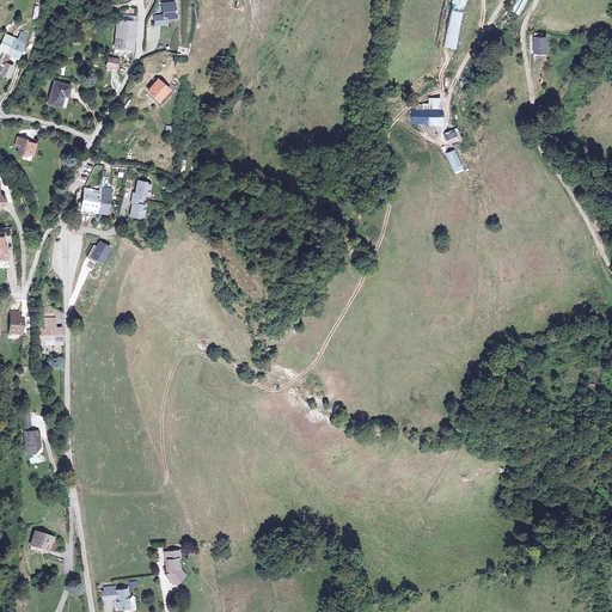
[(161,2),(163,6),(175,5),(176,18),(165,20),(166,25),(170,24),(172,23),(178,20),(178,13),(179,11),(177,0),(161,2)]
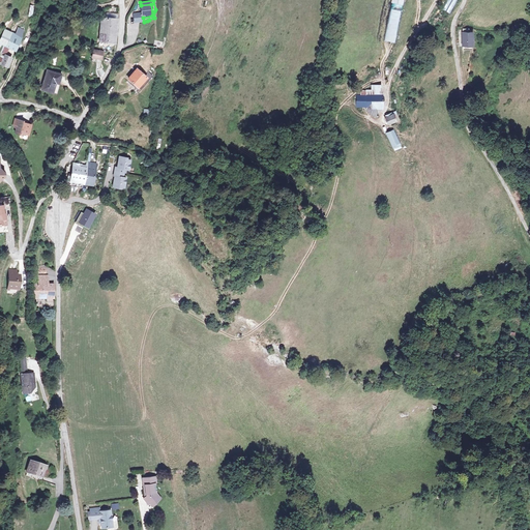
[(458,0),(447,0),(442,10),(450,13),(458,0)]
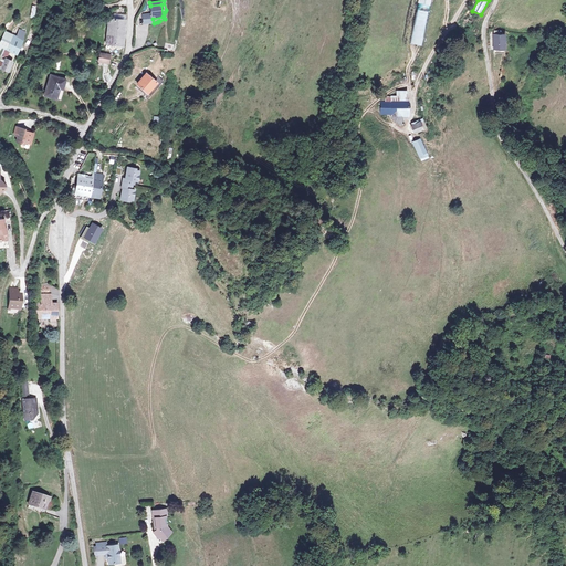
[(430,6),(418,3),(413,25),(426,28),(430,6)]
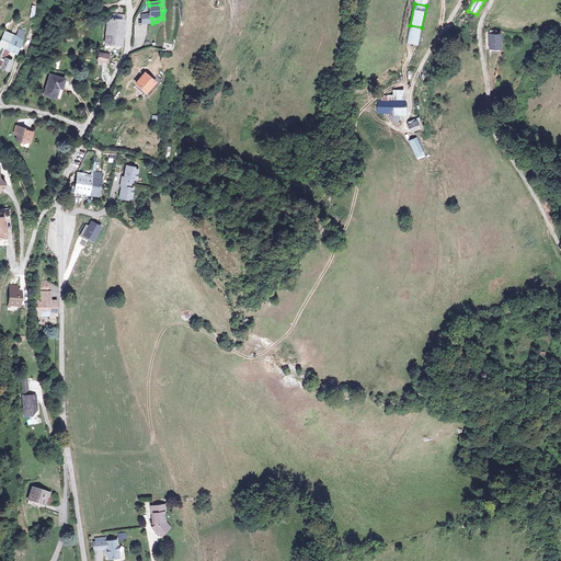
[(151,19),(161,16),(160,4),(149,6),(150,14),(141,16),(142,24),(152,23),(151,19)]
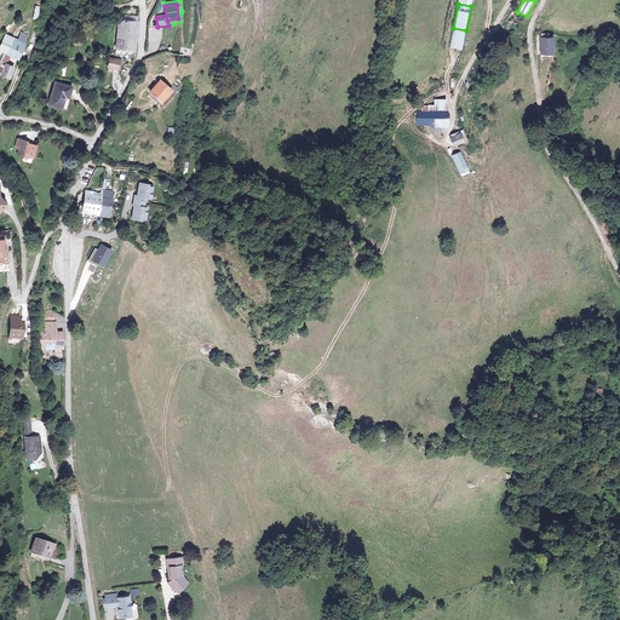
[(120,22),(118,40),(137,41),(137,36),(138,28),(138,23),(122,22),(120,22)]
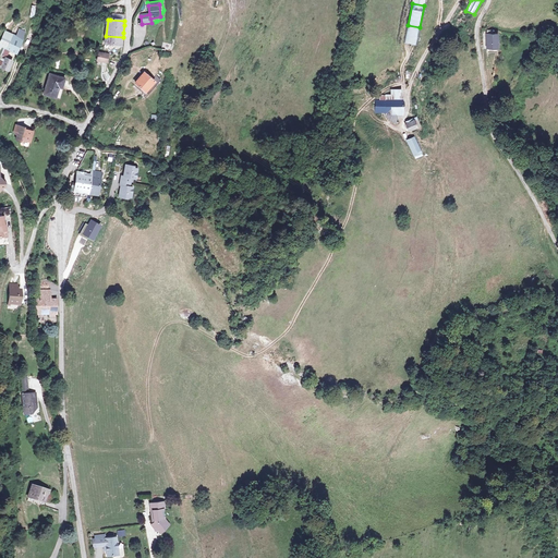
[(420,27),(408,25),(404,44),(415,46),(420,27)]
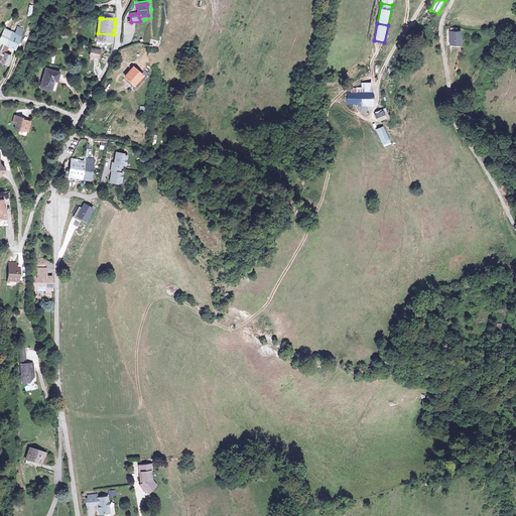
[(18,32),(9,27),(1,42),(3,43),(4,42),(7,43),(4,50),(6,51),(9,46),(16,49),(25,29),(20,26),(18,32)]
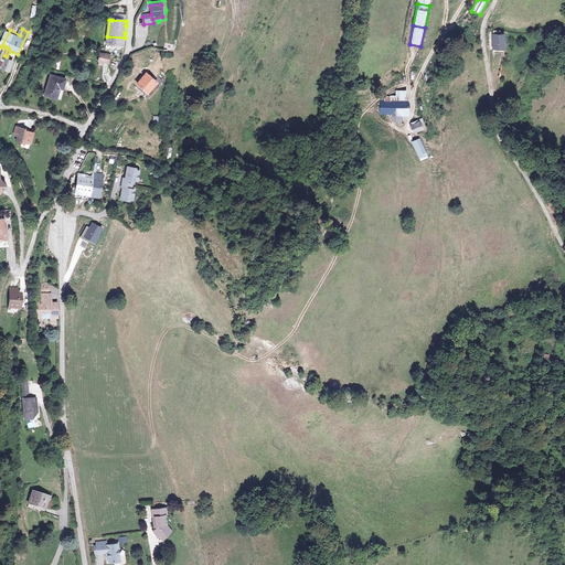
[(493,33),(493,48),(504,49),(504,33),(500,33),(500,31),(494,31),(494,33),(493,33)]
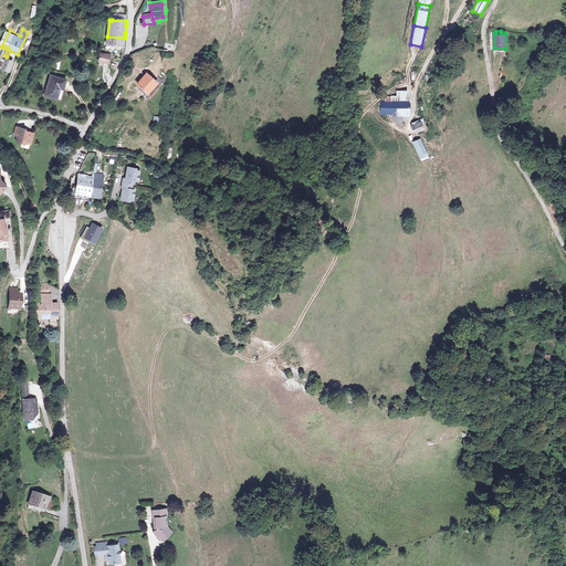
[(107,37),(107,44),(125,46),(125,38),(107,37)]
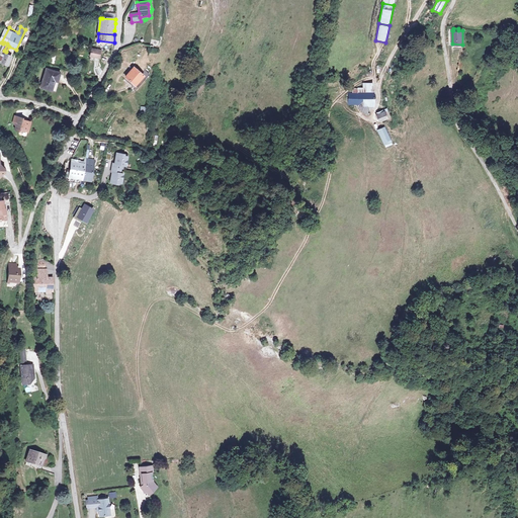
[(93,50),(91,60),(95,61),(96,57),(100,58),(101,51),(93,50)]
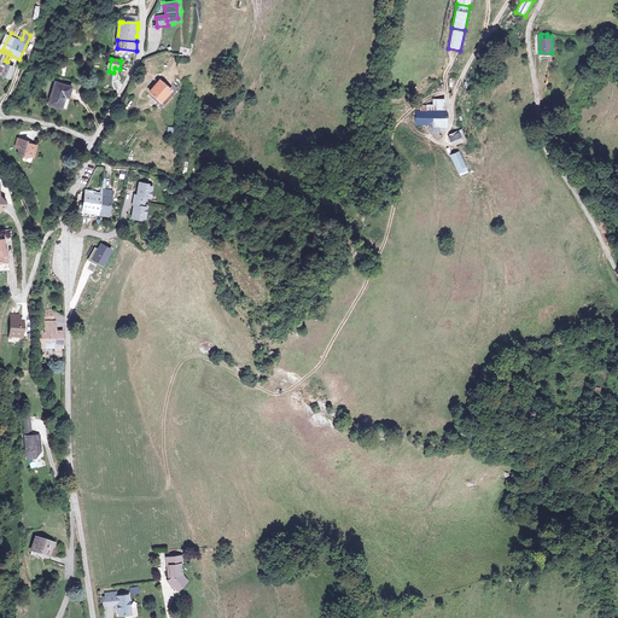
[(0,70),(0,71),(11,77),(16,69),(4,63),(0,70)]
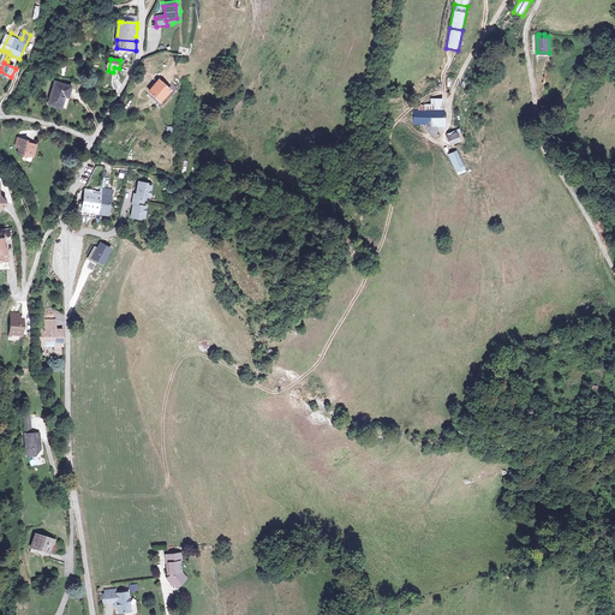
[(169,90),(160,82),(150,91),(160,101),(169,90)]
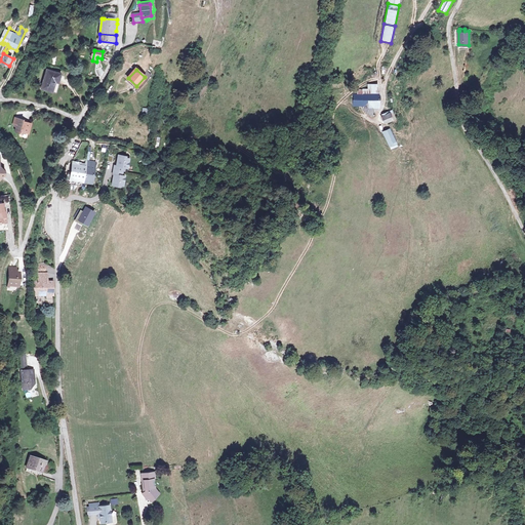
[(55,82),(58,83),(62,74),(47,71),(42,89),(52,92),(55,82)]
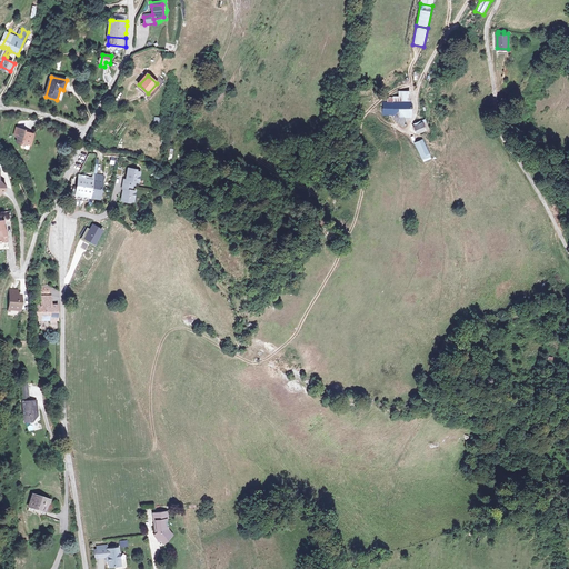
[(400,93),(399,93),(398,95),(398,97),(391,98),(391,102),(383,102),(383,115),(393,115),(395,119),(399,125),(405,125),(405,118),(410,117),(410,92),(402,92),(400,93)]
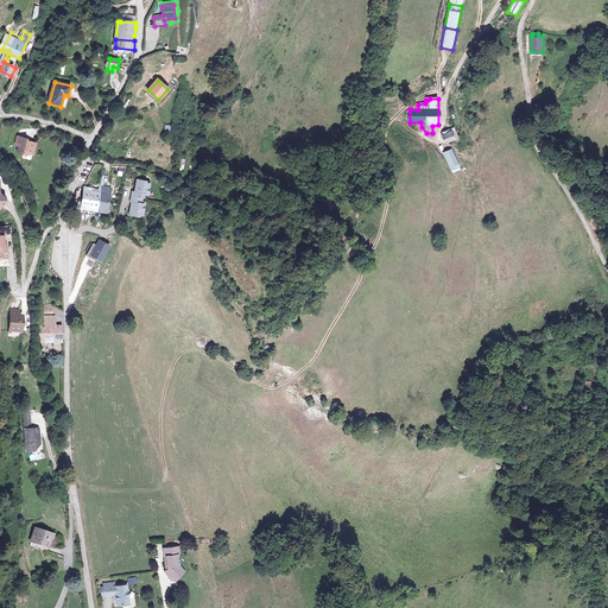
[(444,141),(445,141),(457,137),(453,128),(451,130),(442,133),(444,141)]
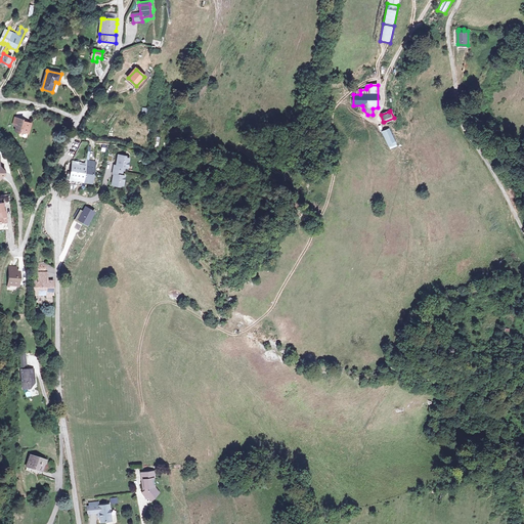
[(16,131),(20,132),(24,133),(25,131),(30,132),(33,123),(25,121),(25,119),(20,118),(18,125),(16,131)]
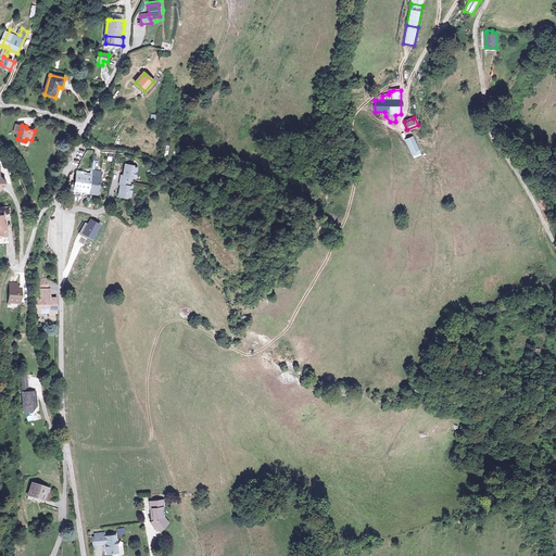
[(406,140),(415,158),(421,154),(413,137),(406,140)]
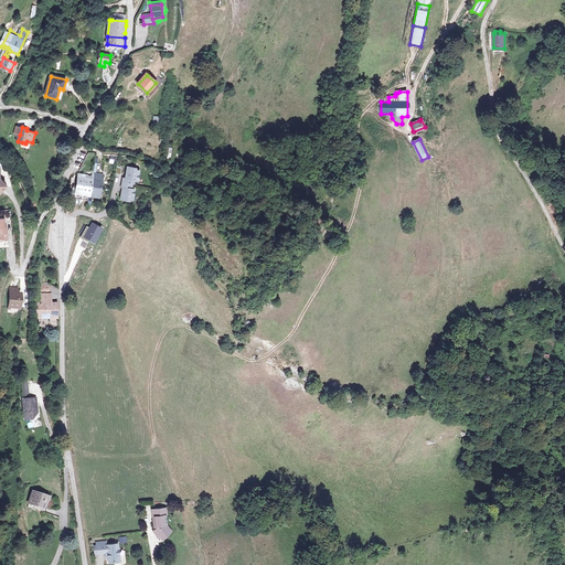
[(0,190),(2,192),(10,183),(3,178),(2,168),(0,167),(0,190)]
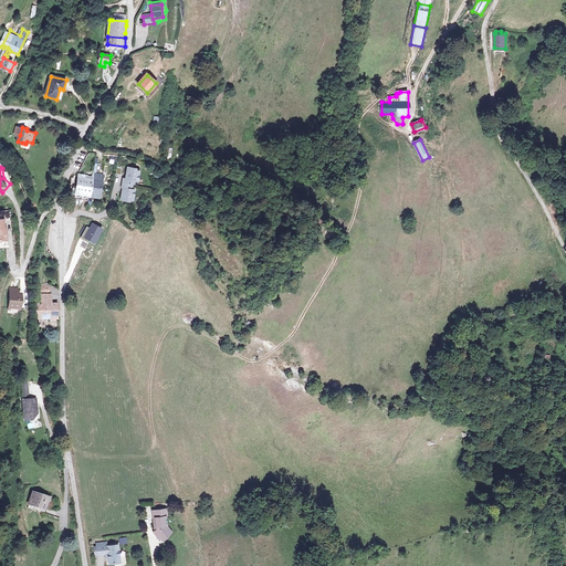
[(127,178),(126,182),(135,184),(136,179),(140,180),(143,170),(139,169),(139,168),(130,167),(129,176),(130,176),(130,178),(127,178)]
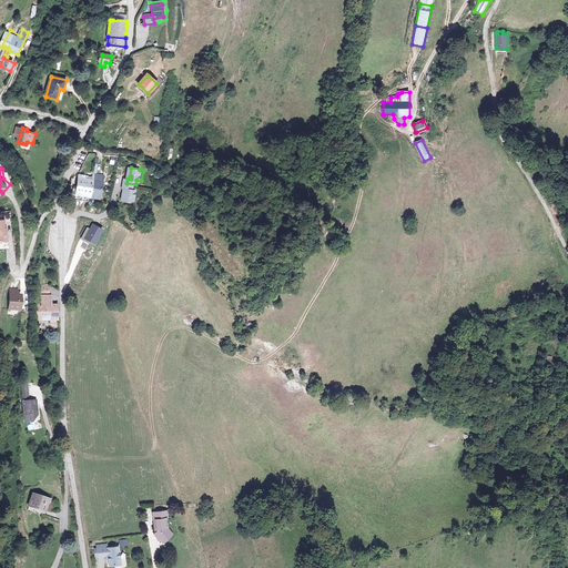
[(78,193),(78,194),(103,198),(107,173),(98,172),(97,175),(84,174),(85,170),(82,170),(79,188),(75,188),(74,192),(78,193)]
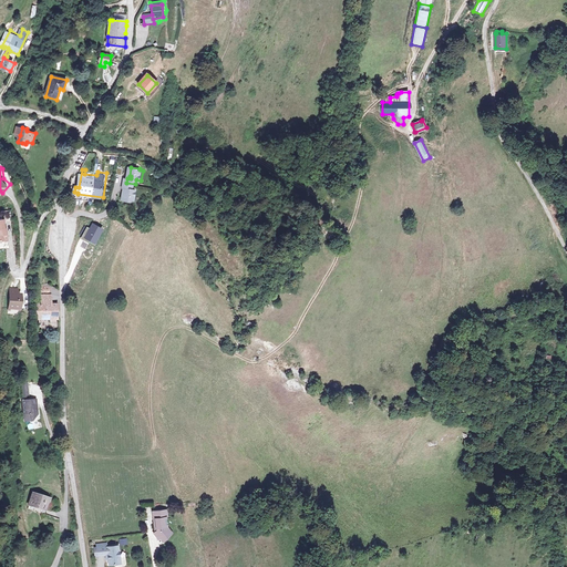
[(135,184),(126,183),(125,187),(127,188),(127,191),(126,189),(124,199),(133,200),(133,199),(136,199),(138,189),(135,188),(135,184)]
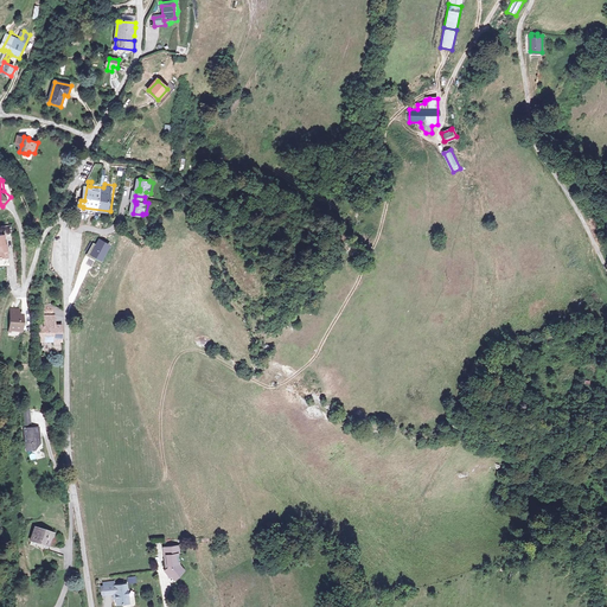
[(102,262),(112,246),(100,238),(96,244),(93,242),(85,255),(95,261),(96,259),(102,262)]
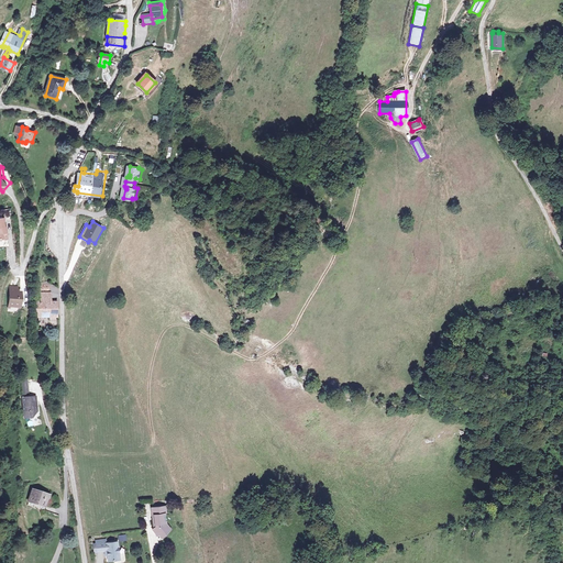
[(20,308),(20,301),(18,301),(18,299),(20,299),(20,294),(17,294),(17,288),(9,288),(8,307),(20,308)]
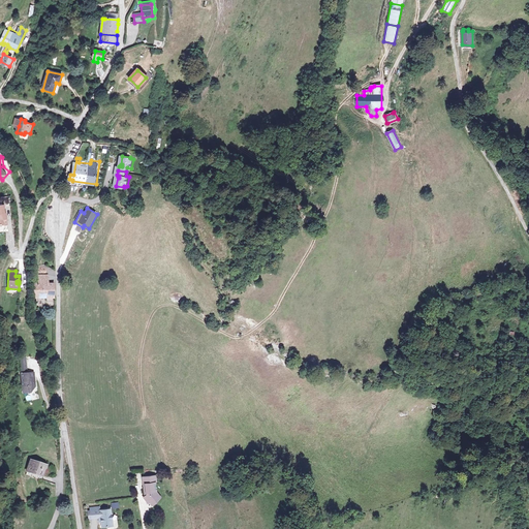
[(42,283),(52,283),(52,275),(42,275),(42,283)]
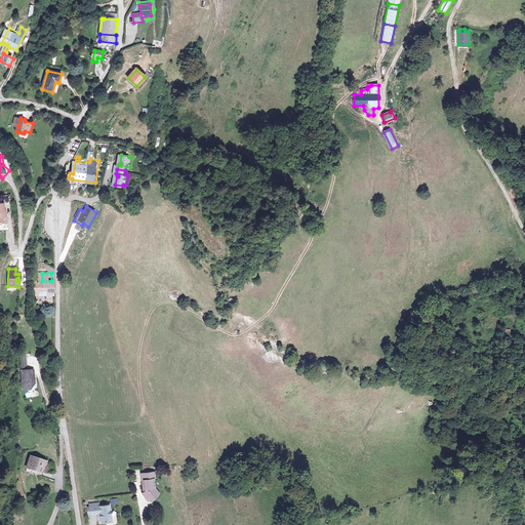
[(35,281),(36,294),(55,294),(56,281),(51,281),(42,281),(35,281)]
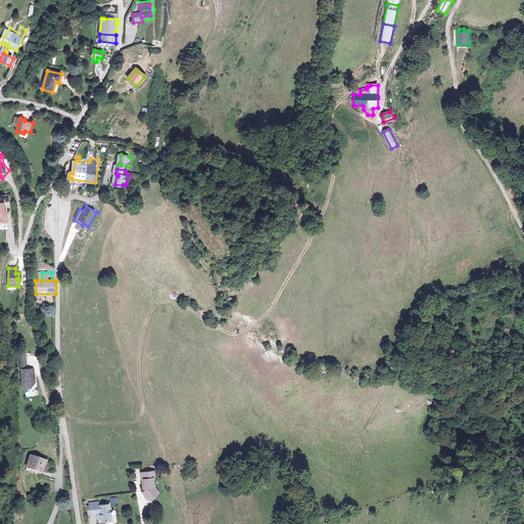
[(498,336),(489,346),(494,350),(504,341),(498,336)]
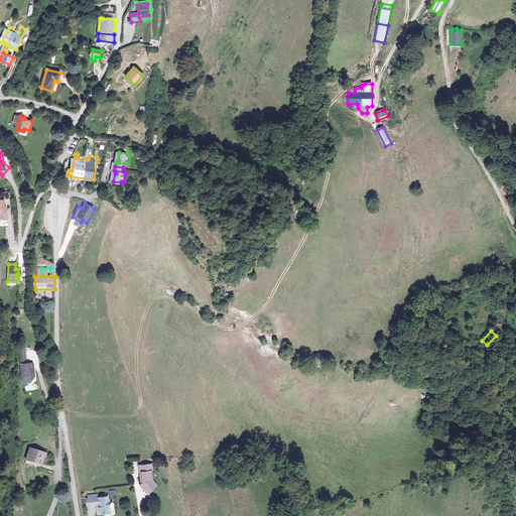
[(25,360),(26,382),(33,381),(37,375),(37,371),(35,371),(34,363),(31,364),(30,360),(30,347),(24,348),(25,360)]
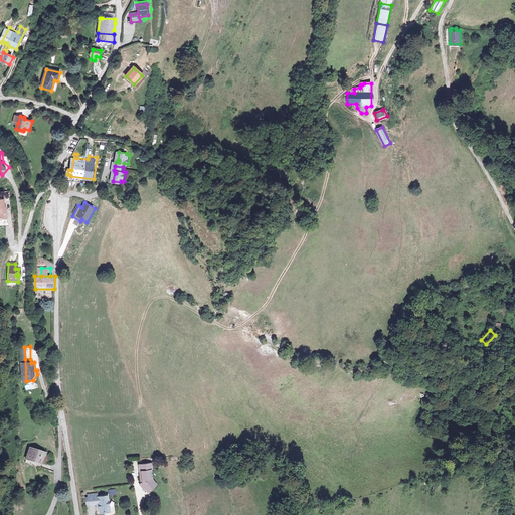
[(37,388),(37,382),(25,383),(25,390),(37,388)]
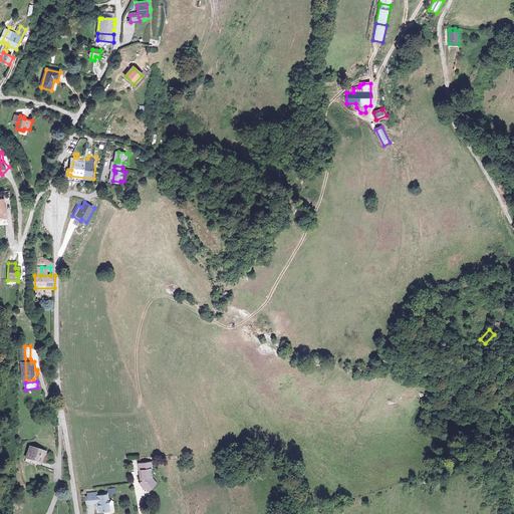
[(36,448),(30,461),(43,468),(49,454),(36,448)]
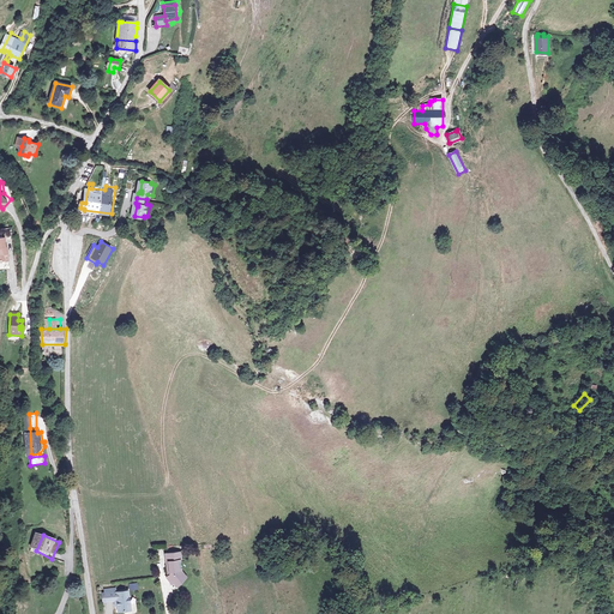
[(170,578),(172,582),(173,585),(180,583),(179,581),(178,577),(184,575),(181,569),(180,558),(182,558),(182,551),(167,551),(167,559),(169,559),(170,572),(168,572),(166,573),(168,578),(170,578)]
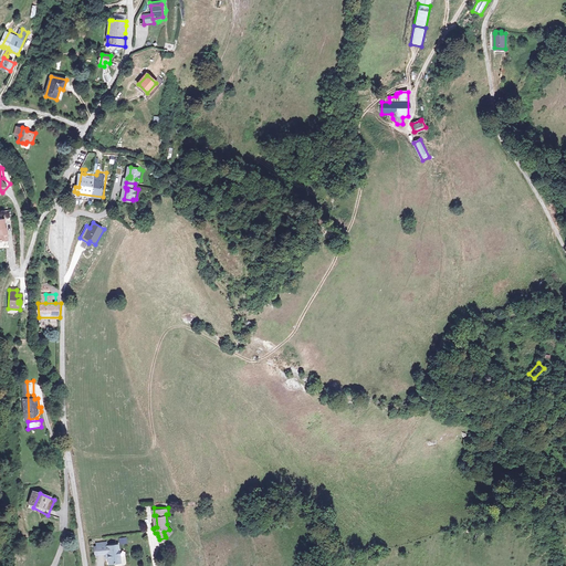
[(105,542),(95,543),(97,554),(104,553),(105,555),(107,555),(107,557),(108,562),(119,561),(116,543),(105,545),(105,542)]
